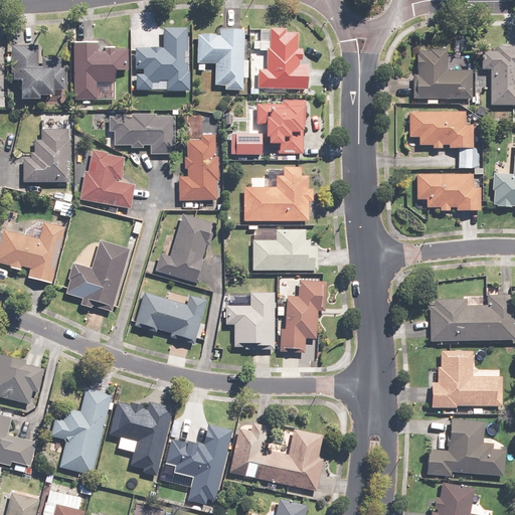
[(135,75),(135,91),(188,90),(188,72),(186,72),(185,27),(161,27),(161,48),(133,48),(133,70),(141,70),(141,75),(135,75)]
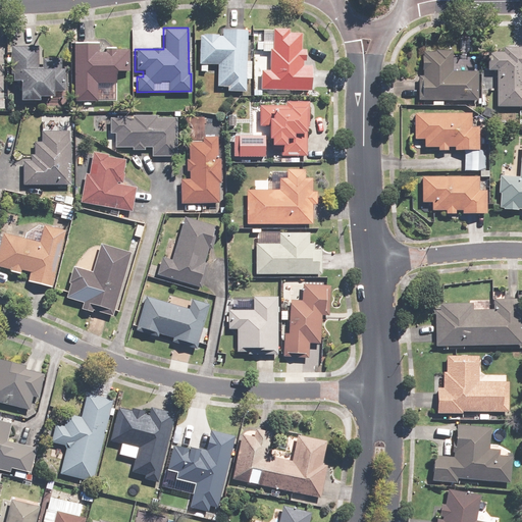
[(259,71),(259,90),(311,92),(311,66),(302,66),(302,61),(305,61),(305,50),(302,50),(302,34),(289,34),(289,31),(272,30),(271,49),(269,49),(269,71),(259,71)]
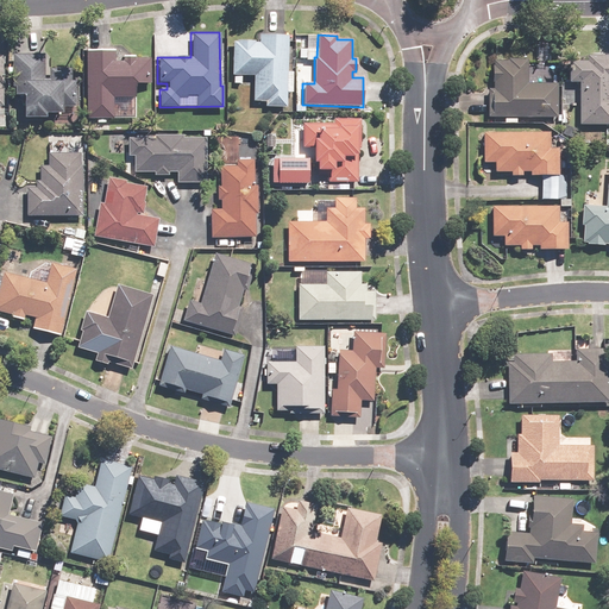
[(284,107),(287,36),(257,36),(257,42),(232,41),(231,76),(252,76),(252,101),(264,102),(264,107),(284,107)]
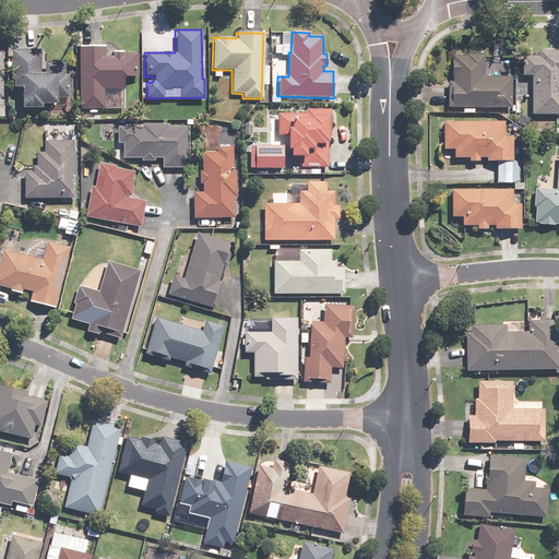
[(103,46),(78,46),(78,108),(103,108),(103,90),(121,90),(121,76),(137,76),(137,55),(103,55),(103,46)]
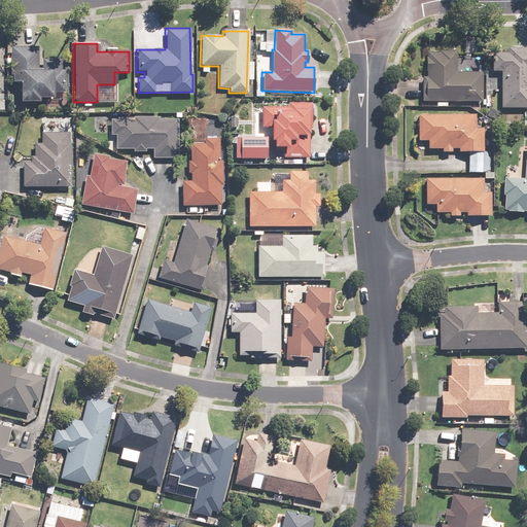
[(37,47),(9,47),(10,83),(19,83),(19,102),(38,102),(38,100),(51,100),(51,92),(65,92),(65,60),(42,60),(42,70),(37,70),(37,47)]
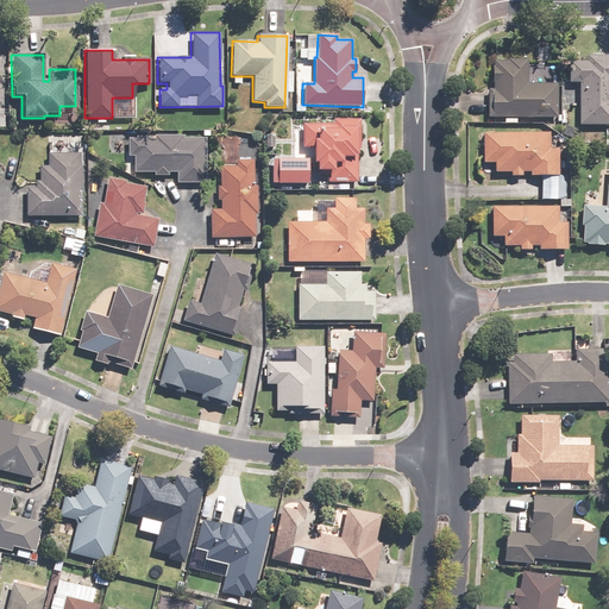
[(608,55),(586,56),(586,61),(567,61),(566,83),(579,83),(578,125),(608,124),(608,55)]
